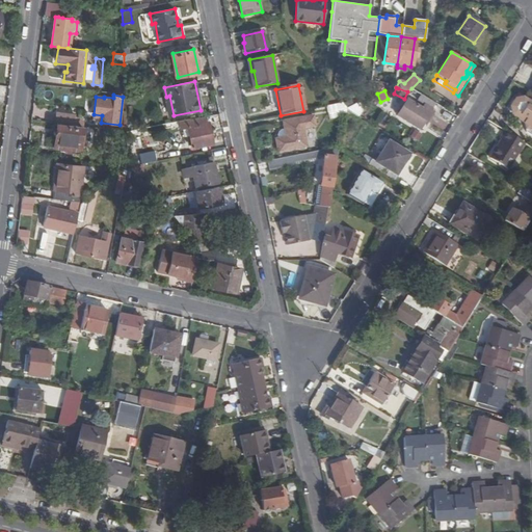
[(517,95),(510,106),(511,114),(519,118),(517,120),(524,123),(526,132),(531,135),(531,133),(531,102),(529,101),(517,95)]
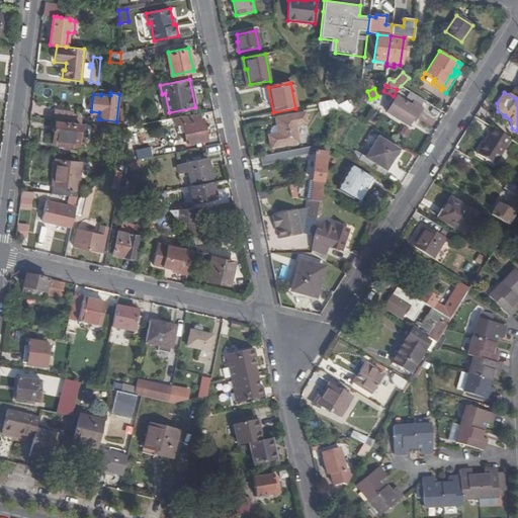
[(405,103),(396,98),(385,114),(408,126),(410,123),(413,124),(420,111),(417,110),(421,104),(409,96),(405,103)]
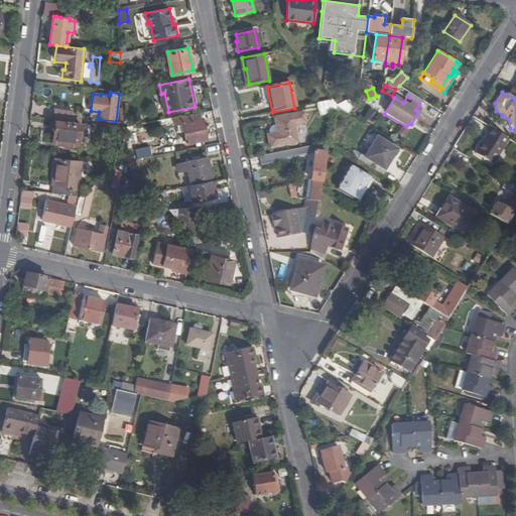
[(319,115),(336,112),(337,105),(333,100),(317,103),(319,115)]
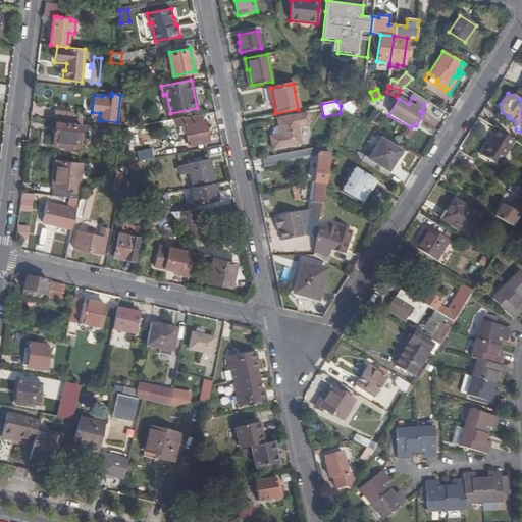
[(57,112),(56,120),(72,122),(73,115),(73,114),(57,112)]
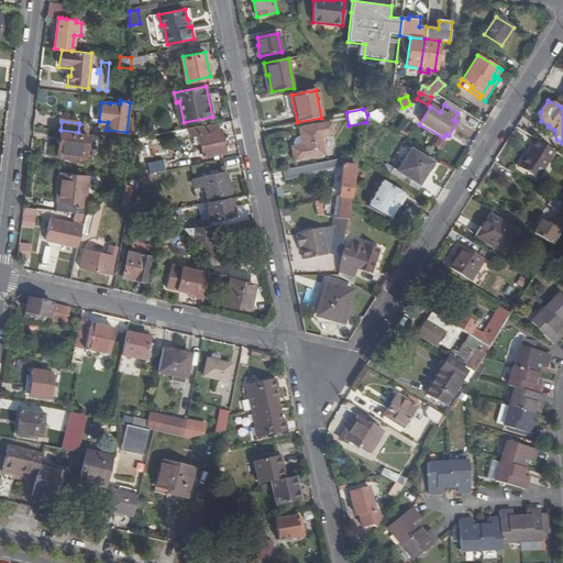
[(203,156),(225,151),(221,129),(219,129),(218,123),(206,125),(206,127),(190,130),(191,135),(199,134),(203,156)]
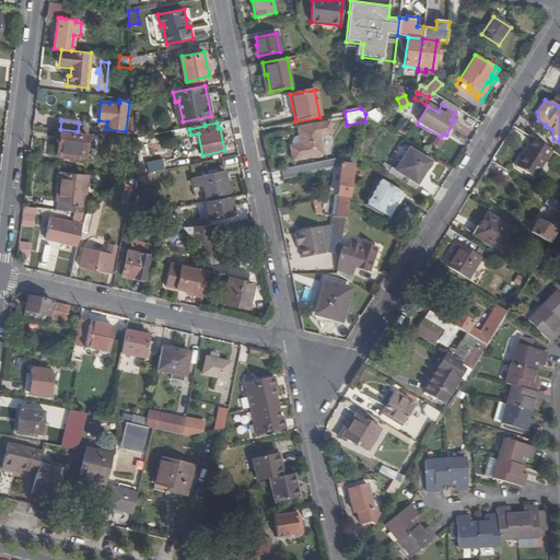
[(293,161),(323,154),(319,136),(333,133),(330,123),(298,129),(301,144),(291,147),(293,161)]
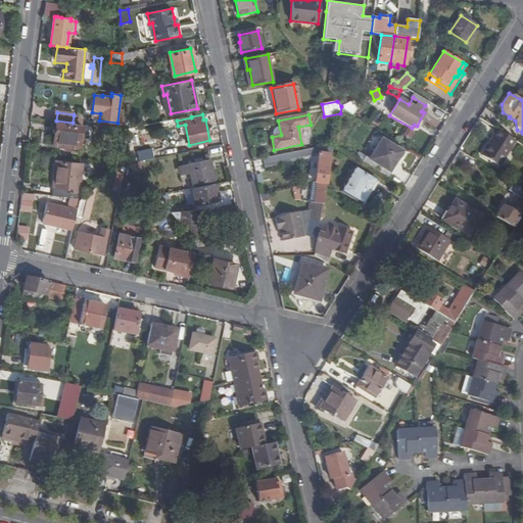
[(74,115),(73,123),(82,124),(82,119),(79,115),(74,115)]
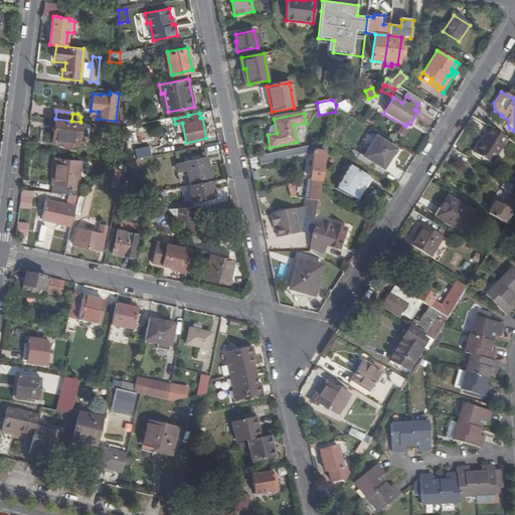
[(63,144),(69,144),(77,146),(80,125),(55,122),(55,124),(54,124),(53,130),(54,130),(52,142),(63,144)]
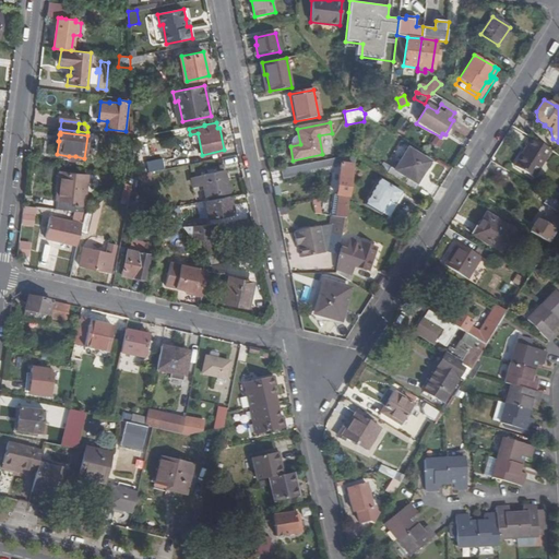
[(431,144),(441,147),(443,140),(435,135),(431,144)]
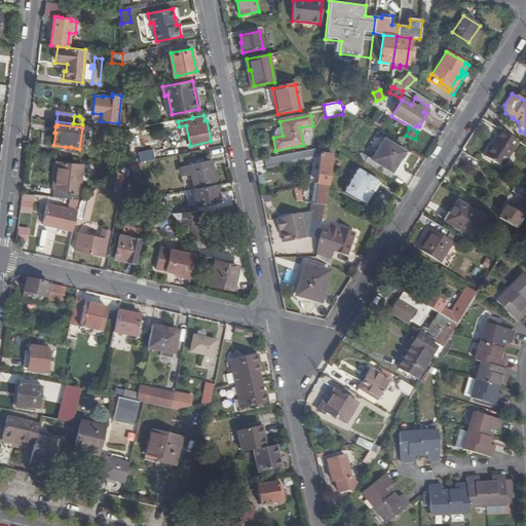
[(501,166),(518,140),(498,128),(493,136),(495,137),(484,155),(501,166)]
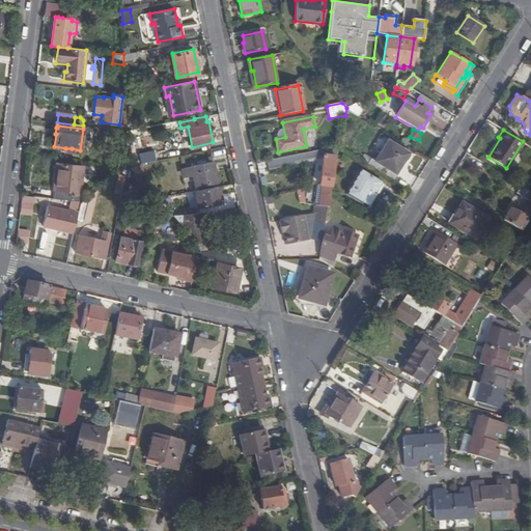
[(367,157),(363,162),(392,179),(404,160),(401,159),(406,152),(388,141),(375,162),(367,157)]
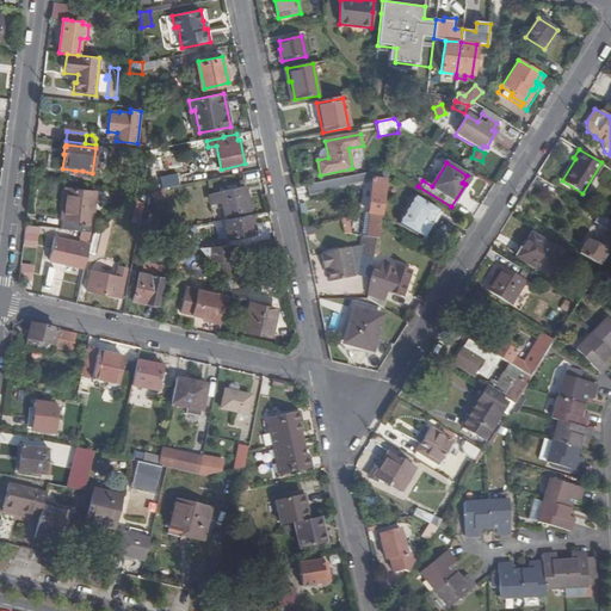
[(390,168),(308,185),(310,195),(339,190),(339,186),(372,180),(368,214),(372,214),(369,236),(377,239),(378,236),(377,236),(381,215),(382,215),(386,197),(383,197),(386,180),(388,181),(390,168)]
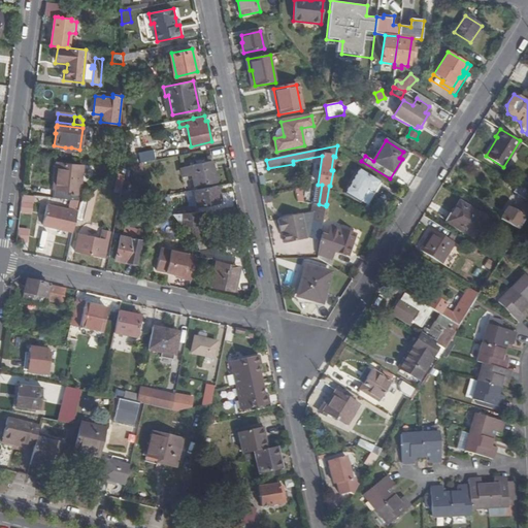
[(475,158),(466,153),(462,159),(471,164),(475,158)]
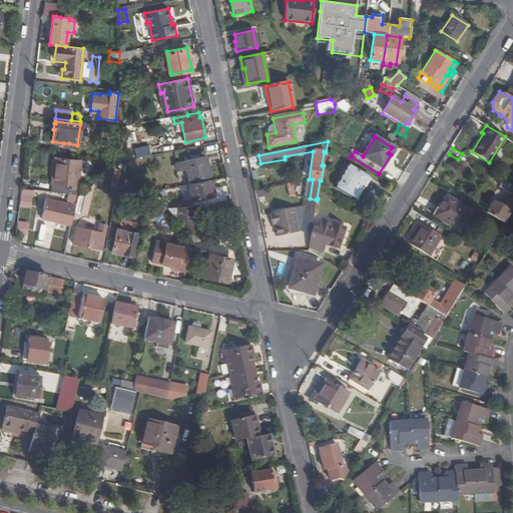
[(470,167),(474,161),(462,153),(458,159),(470,167)]
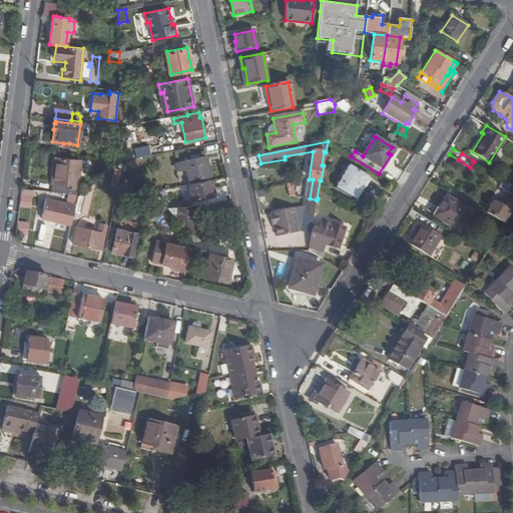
[(185,160),(177,161),(179,170),(186,168),(189,180),(209,176),(206,156),(185,159),(185,160)]
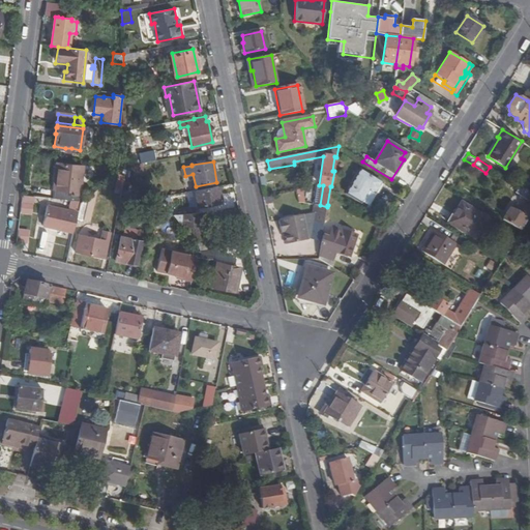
[(57,164),(53,199),(79,202),(83,167),(57,164)]
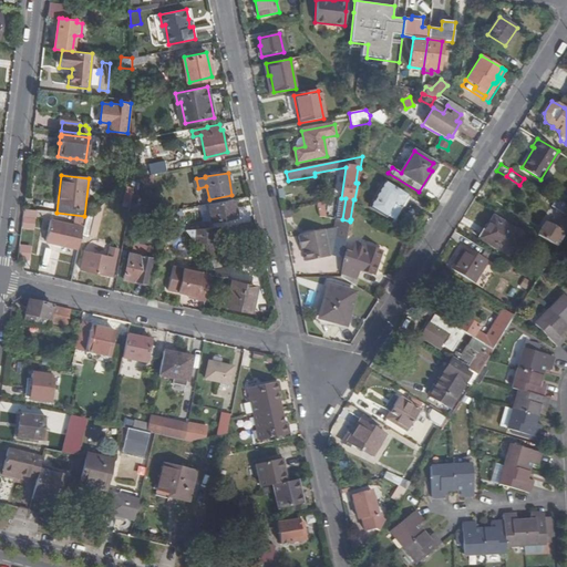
[(150,175),(136,177),(135,181),(140,182),(145,187),(152,186),(150,175)]
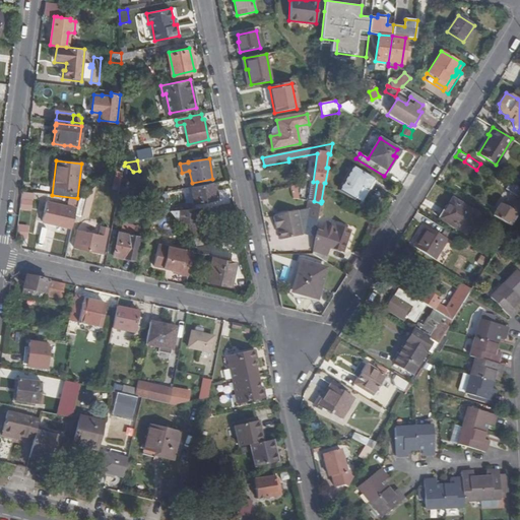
[(122,177),(124,166),(121,166),(117,170),(116,176),(122,177)]
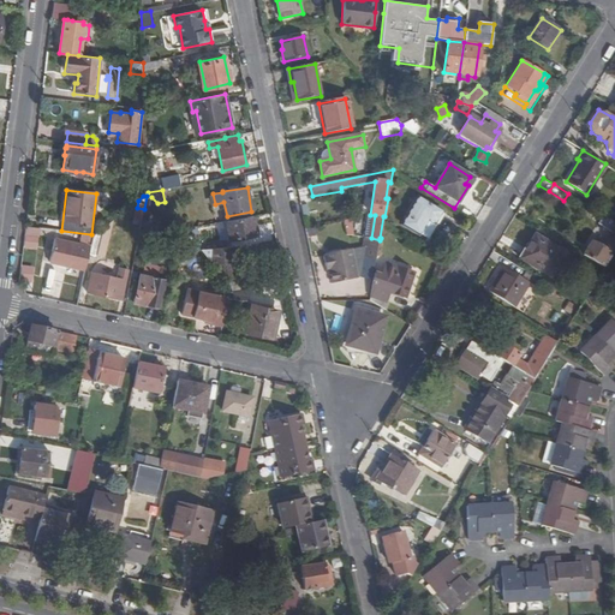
[(402,225),(419,234),(429,220),(435,224),(442,212),(419,197),(402,225)]
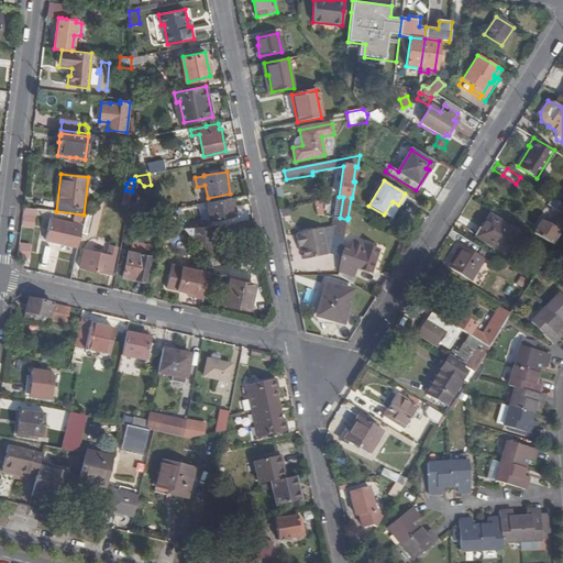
[(123,201),(130,203),(132,191),(125,190),(123,201)]
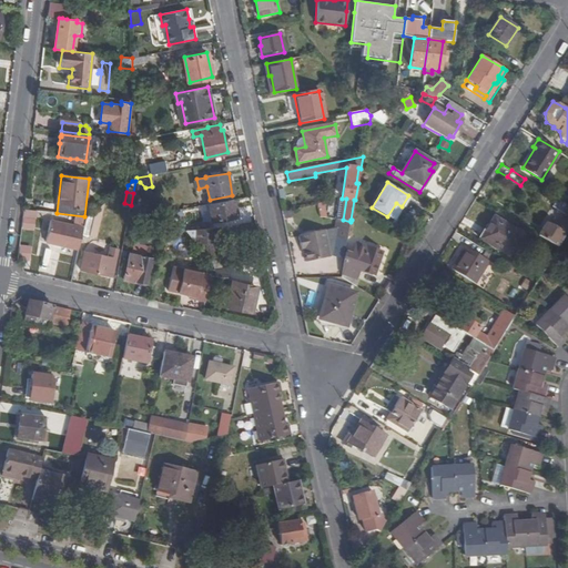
[(236,216),(233,199),(209,204),(212,221),(236,216)]
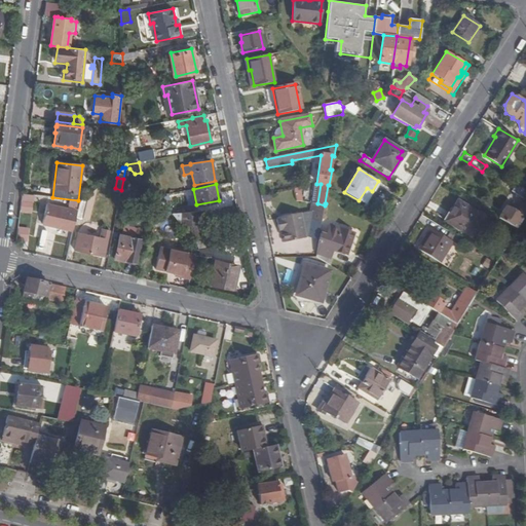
[(517,228),(525,213),(525,189),(516,184),(511,191),(523,198),(515,212),(505,207),(498,217),(516,227),(517,228)]
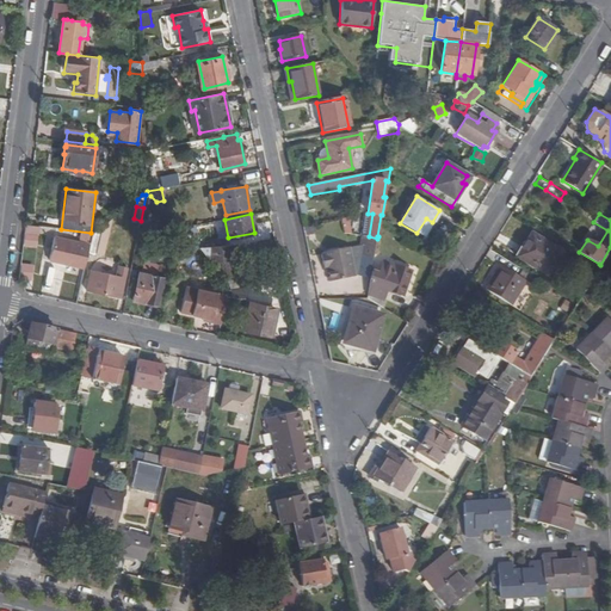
[(105,224),(98,229),(110,232),(113,217),(105,224)]
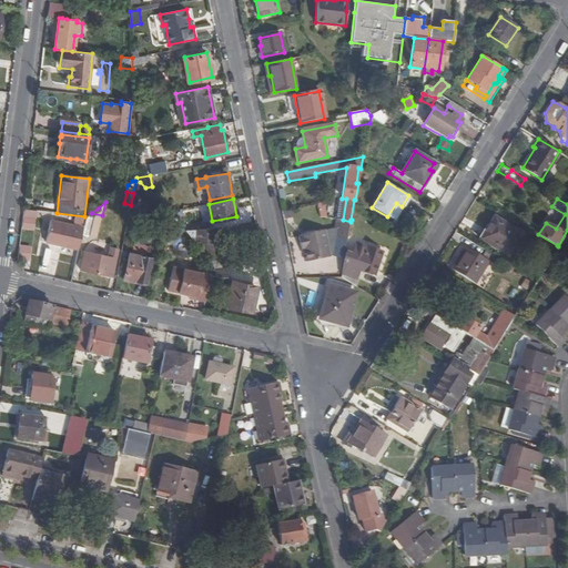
[(23,211),(21,229),(33,230),(36,212),(23,211)]
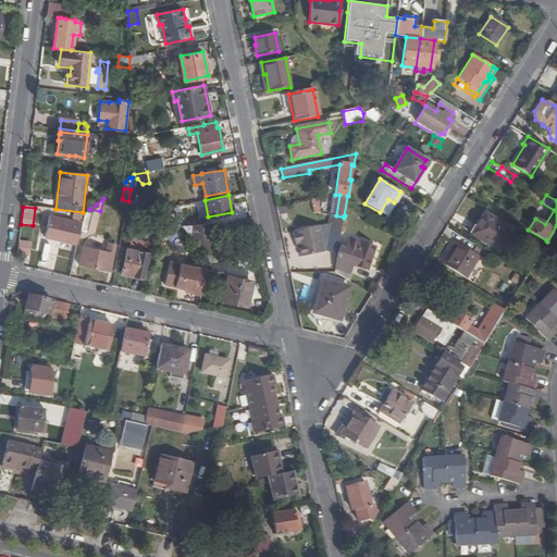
[(89,209),(85,212),(84,220),(81,232),(89,234),(90,231),(96,233),(100,211),(89,209)]
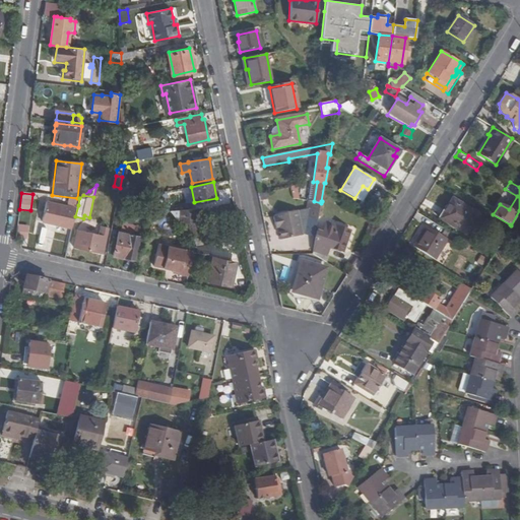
[(465,234),(477,213),(452,197),(440,217),(465,234)]
